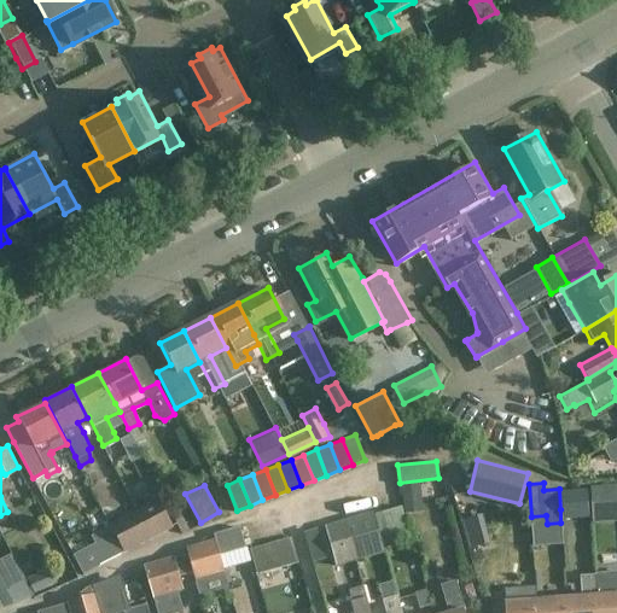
[(574,489),(559,489),(560,509),(576,508),(574,489)]
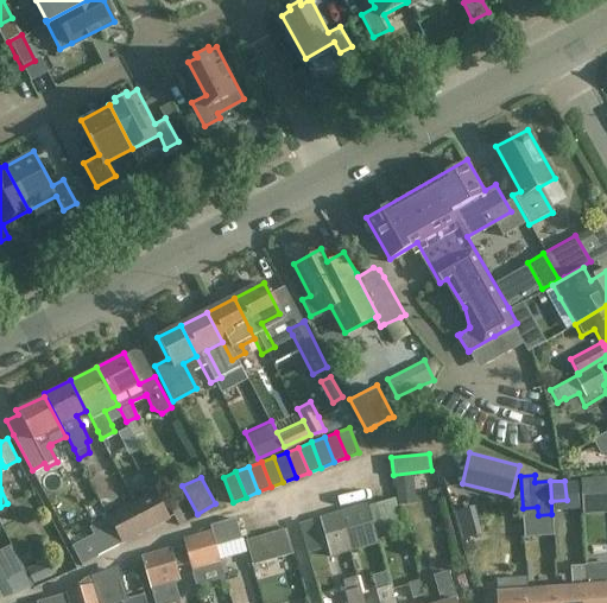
[(155,487),(132,499),(147,528),(170,515),(155,487)]
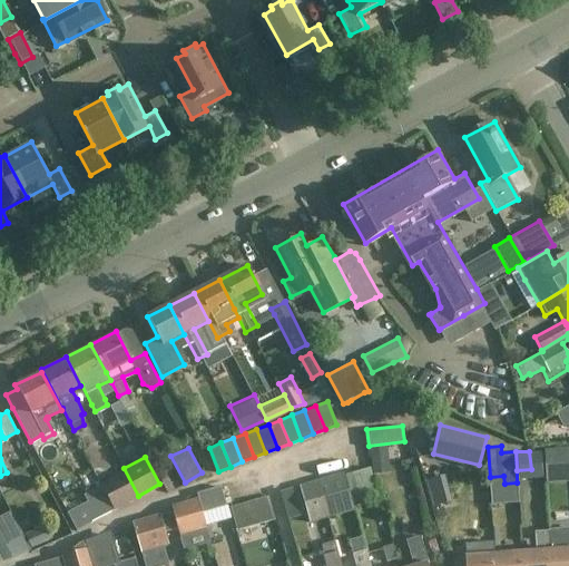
[(378,488),(371,465),(370,465),(344,471),(352,501),(366,498),(365,491),(378,488)]
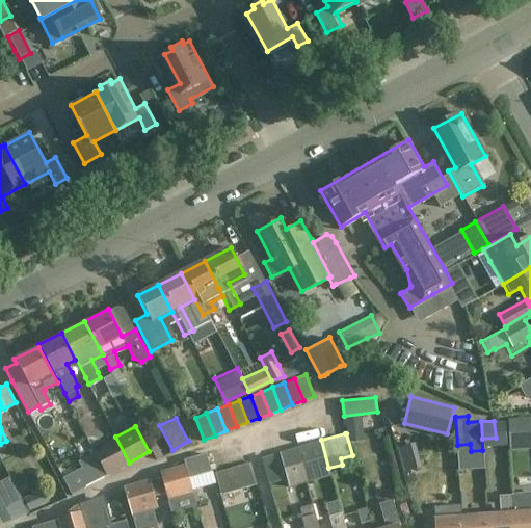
[(129,463),(115,437),(94,448),(96,451),(107,473),(129,463)]
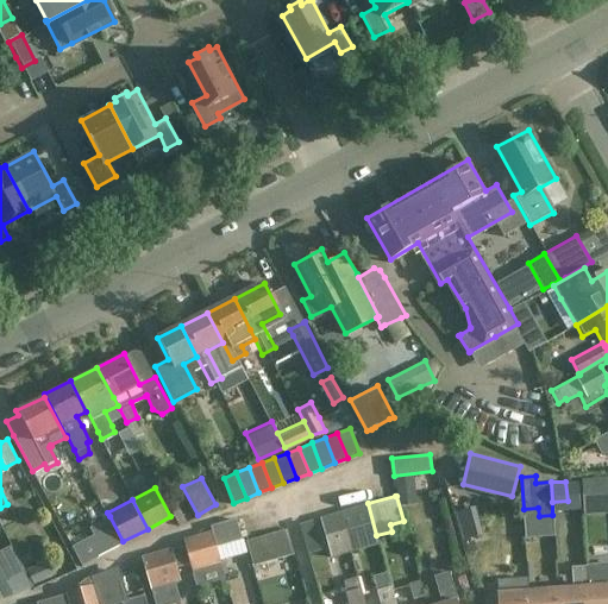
[(378,543),(376,535),(368,503),(339,511),(350,552),(378,543)]
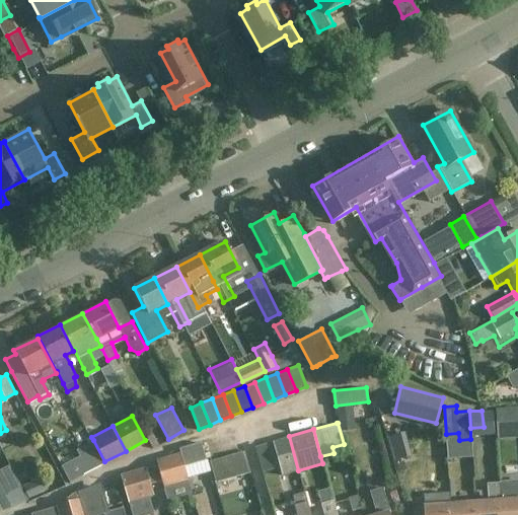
[(298,470),(289,436),(273,441),(282,474),(298,470)]
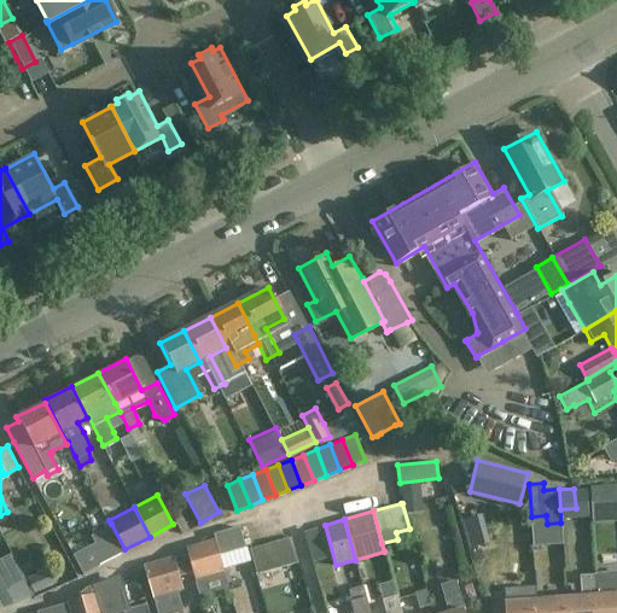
[(99,561),(124,549),(111,524),(91,533),(95,542),(74,552),(83,571),(99,564),(99,561)]
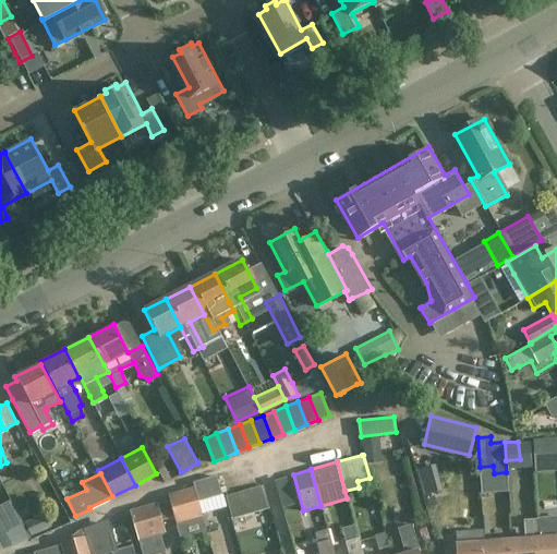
[(216,473),(192,480),(193,484),(195,491),(197,498),(198,498),(221,492),(217,478),(216,473)]
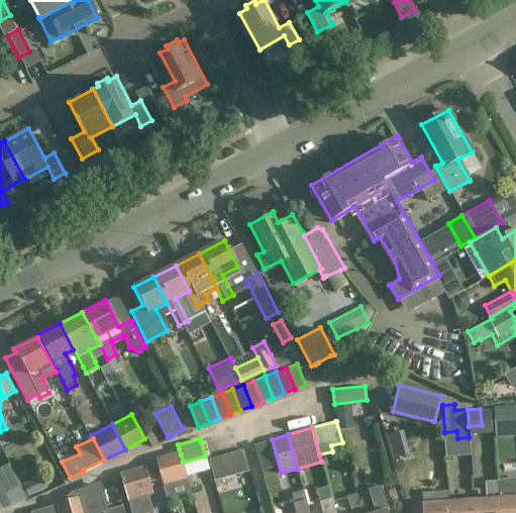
[(253,445),(258,463),(268,460),(264,443),(253,445)]
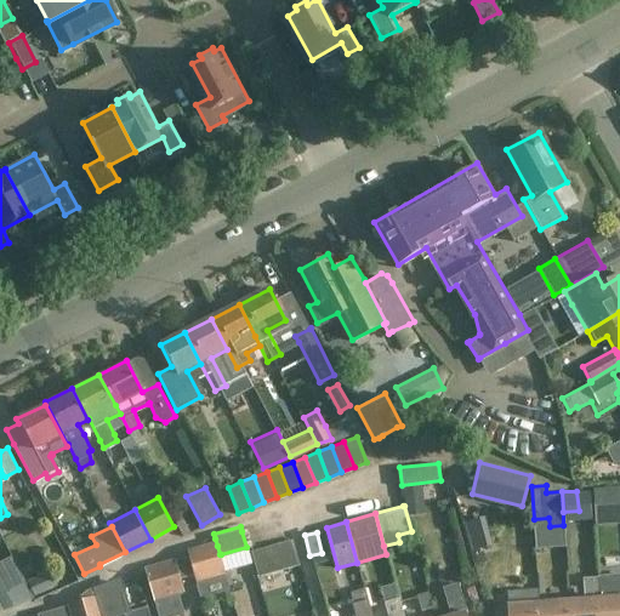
[(282,568),(300,563),(293,541),(293,537),(274,542),(282,568)]
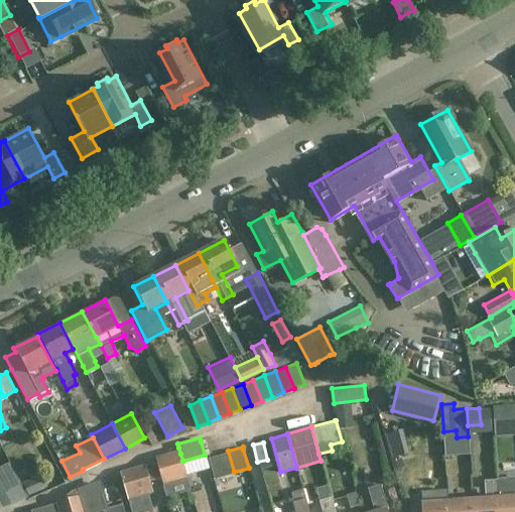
[(178,448),(155,455),(156,461),(160,476),(162,482),(186,476),(187,475),(183,461),(182,461),(180,454),(178,448)]
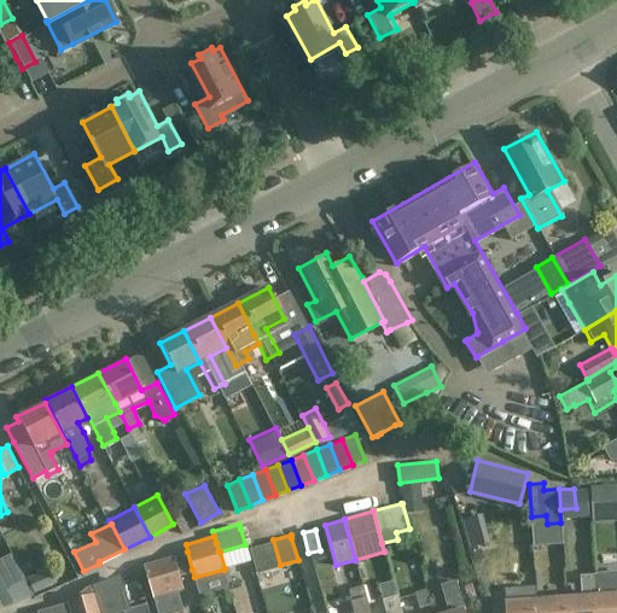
[(6,607),(15,602),(31,594),(10,553),(9,552),(0,555),(0,597),(5,606),(5,605),(6,607)]
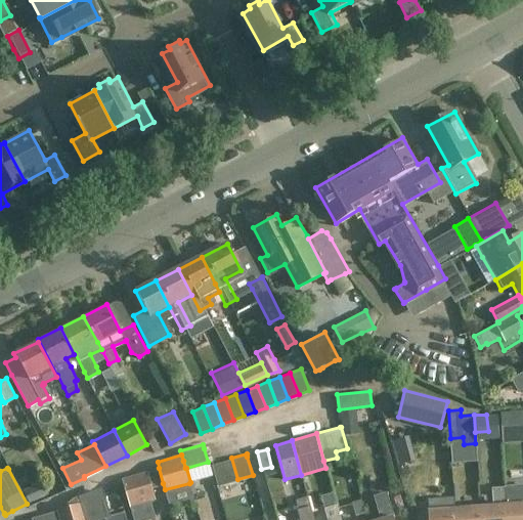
[(130,506),(156,499),(147,469),(122,476),(130,506)]
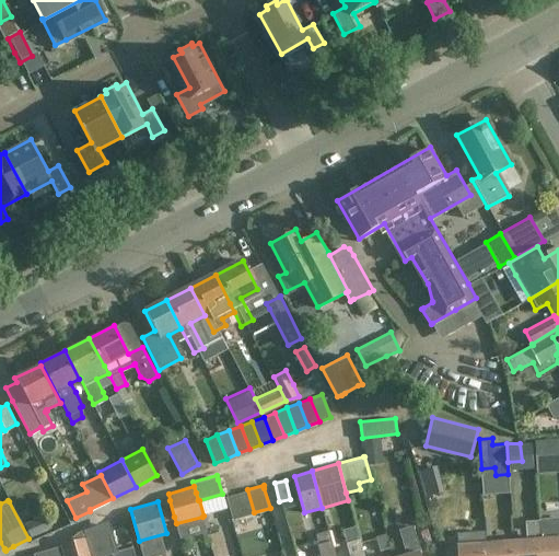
[(31,535),(50,526),(45,512),(25,521),(31,535)]
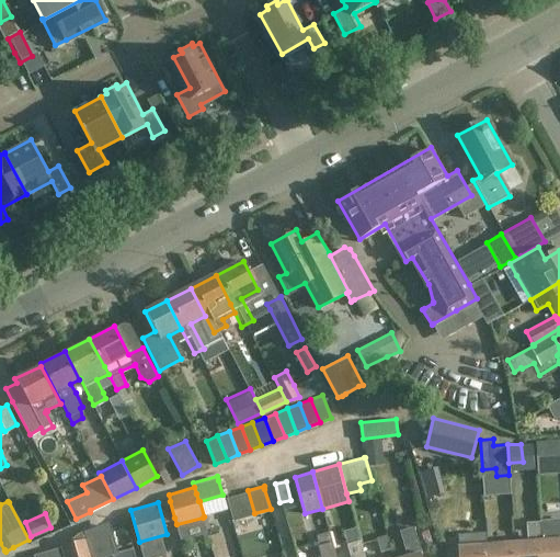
[(475,544),(459,545),(460,556),(488,556),(488,543),(486,514),(472,515),(475,544)]
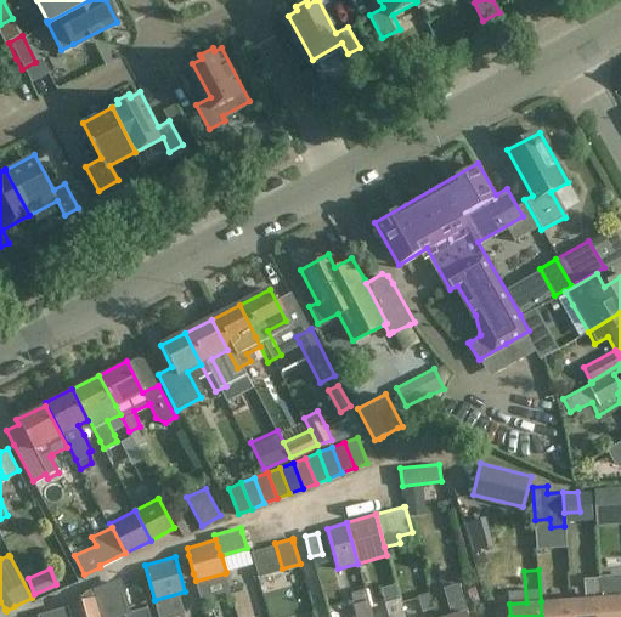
[(620,616),(620,571),(598,573),(598,575),(599,576),(600,598),(602,616),(620,616)]
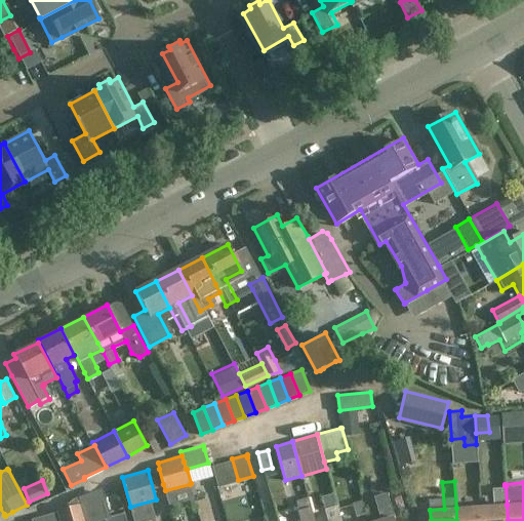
[(83,508),(86,520),(87,520),(110,515),(102,485),(79,493),(83,508)]
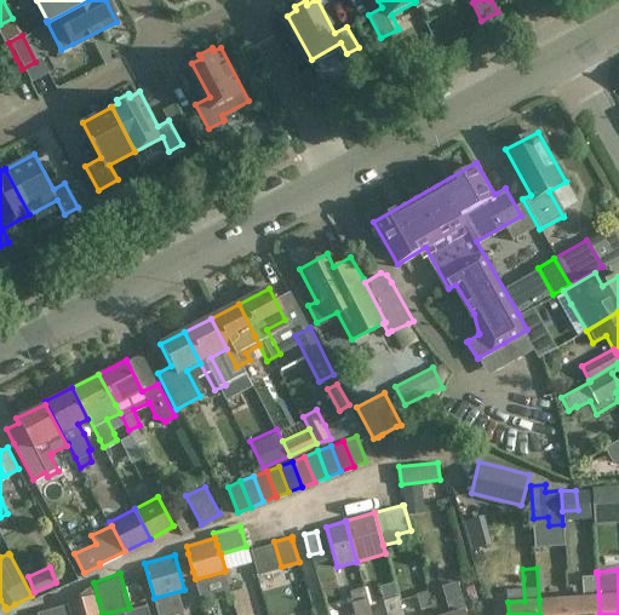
[(583,597),(569,598),(571,614),(600,614),(599,596),(597,574),(582,575),(583,597)]
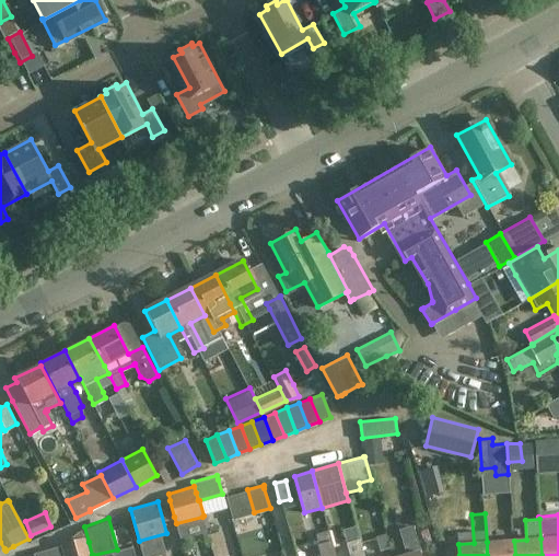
[(419,555),(411,525),(398,530),(406,555),(419,555)]
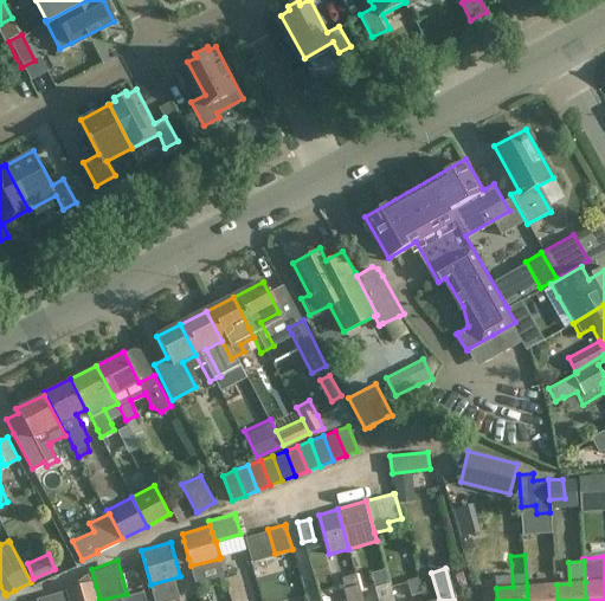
[(422,592),(416,572),(406,574),(412,594),(422,592)]
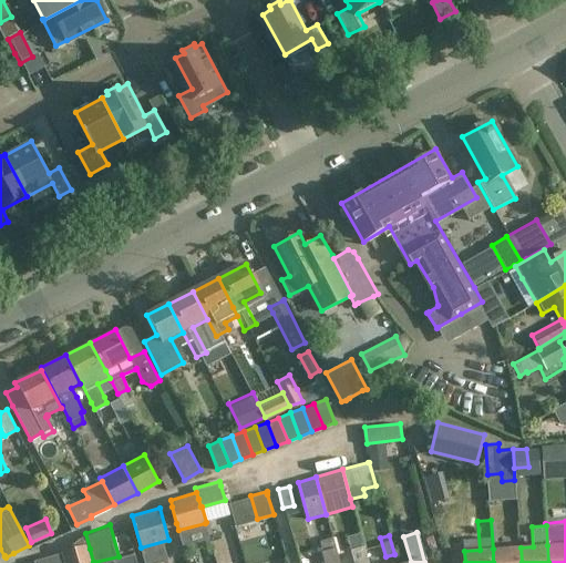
[(339,562),(332,538),(319,540),(325,562),(339,562)]
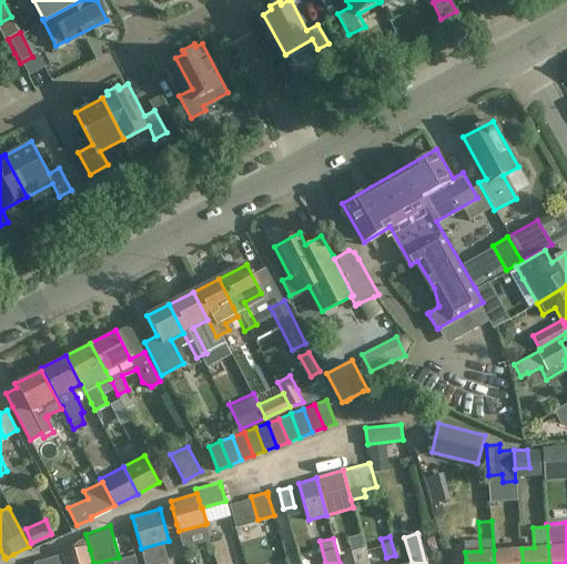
[(63,551),(61,552),(61,553),(62,556),(63,563),(90,563),(85,544),(63,551)]
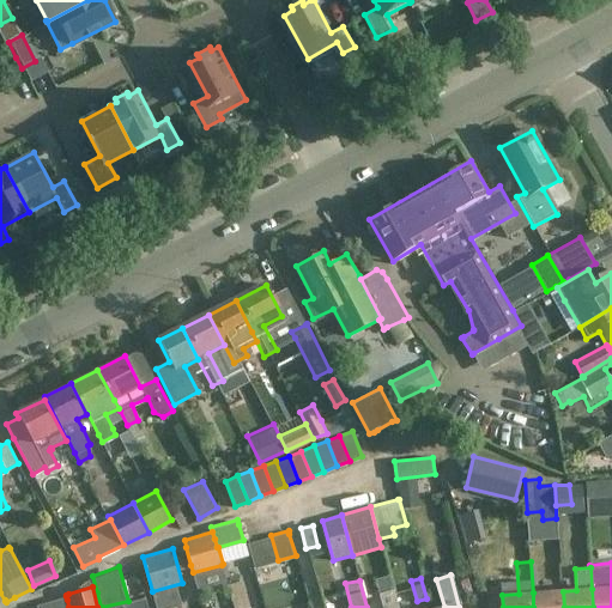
[(382,607),(398,607),(393,588),(379,591),(382,607)]
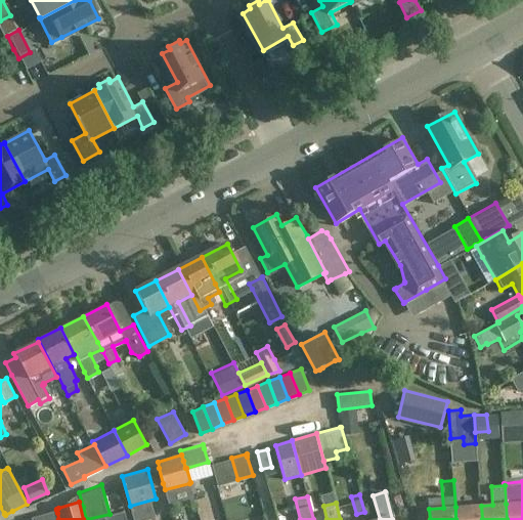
[(482,519),(481,506),(455,507),(455,519),(482,519)]
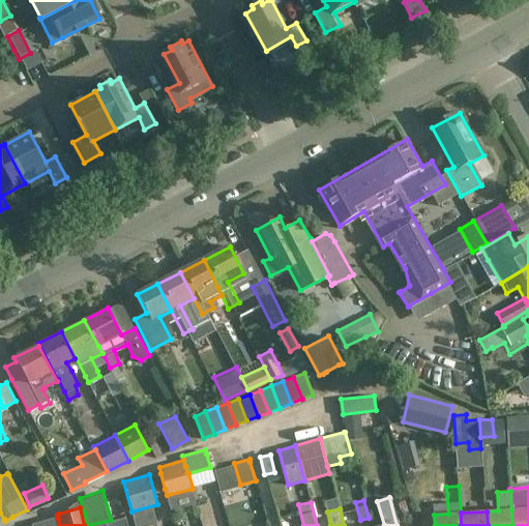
[(57,516),(32,522),(32,525),(59,525),(58,519),(57,516)]
